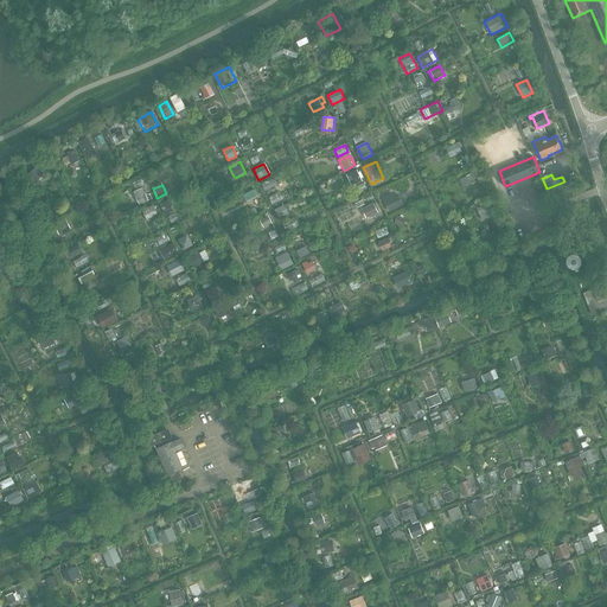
[(142,187),(132,193),(138,204),(148,198),(142,187)]
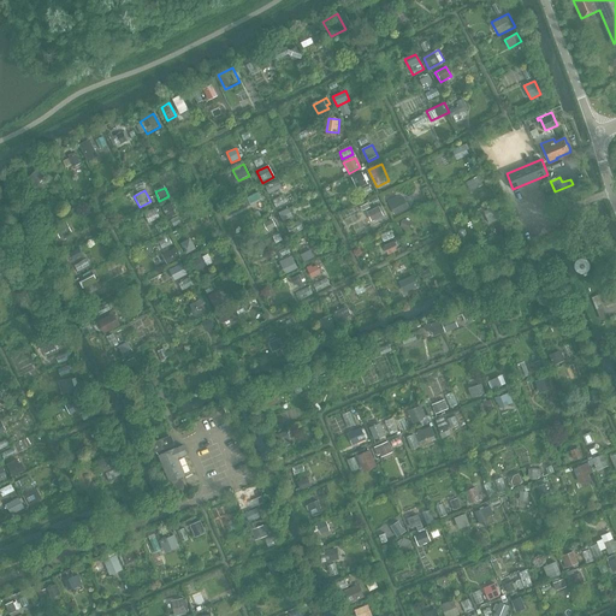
[(171,203),(163,207),(170,220),(178,217),(171,203)]
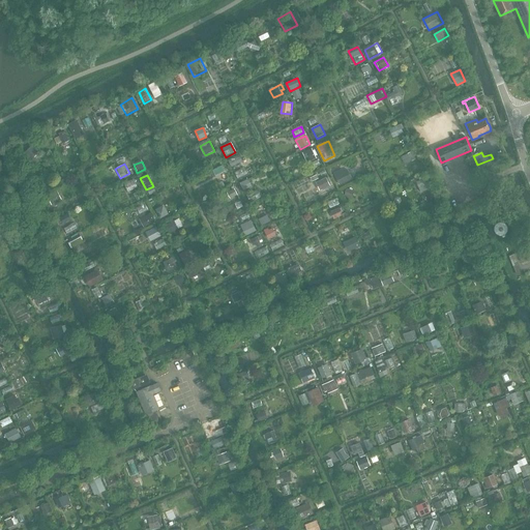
[(327,178),(316,183),(321,195),(332,188),(327,178)]
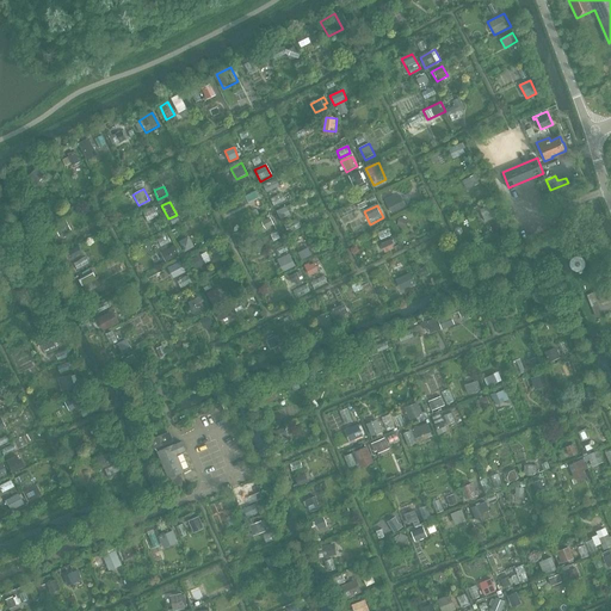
[(154,207),(143,213),(148,222),(159,217),(154,207)]
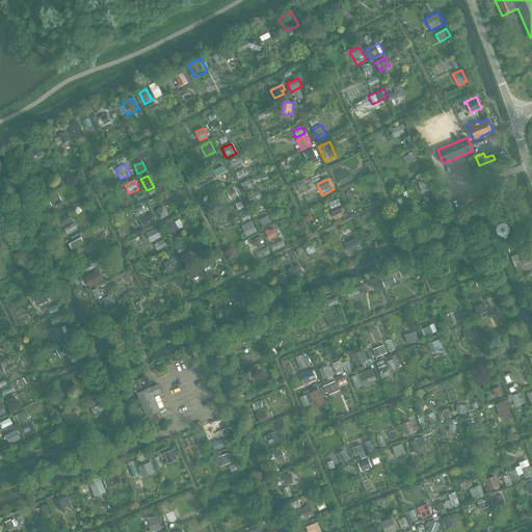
[(140,193),(130,197),(133,204),(142,200),(140,193)]
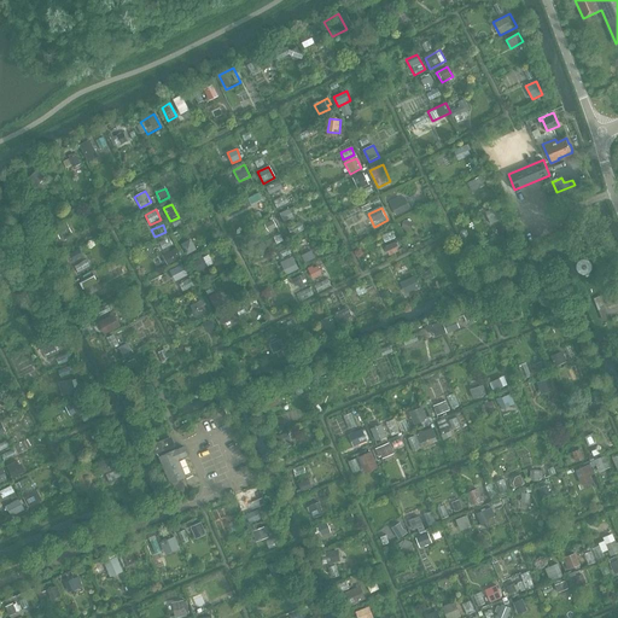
[(279,234),(273,238),(278,246),(284,243),(279,234)]
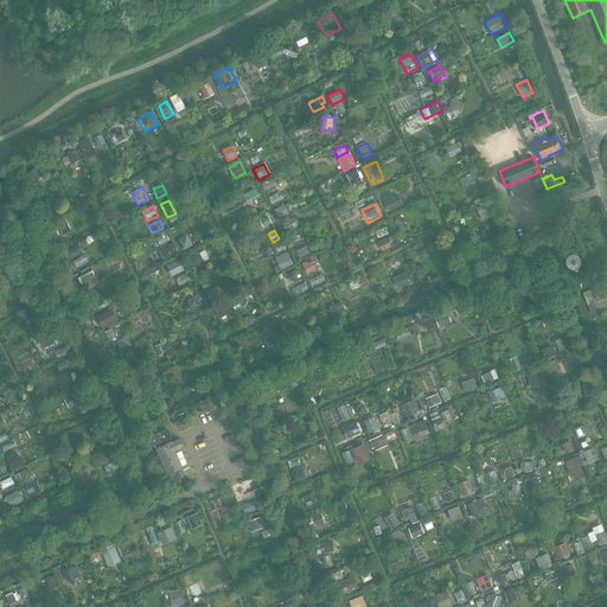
[(167,234),(157,240),(160,246),(171,240),(167,234)]
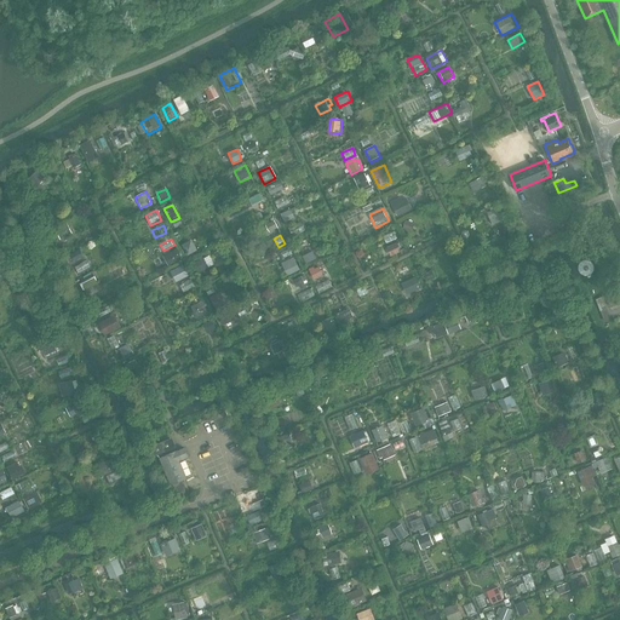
[(287,250),(281,253),(285,262),(292,258),(287,250)]
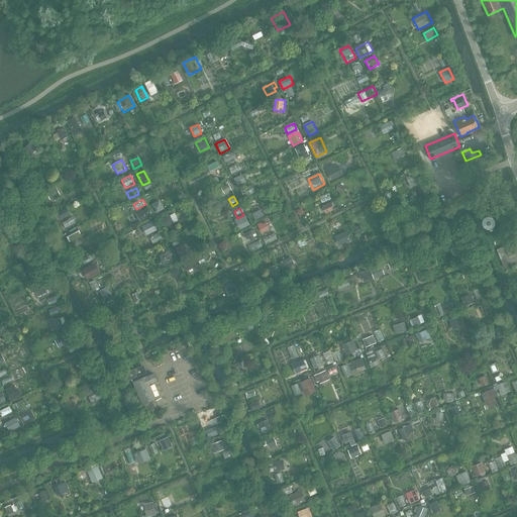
[(252,214),(255,220),(265,216),(262,210),(252,214)]
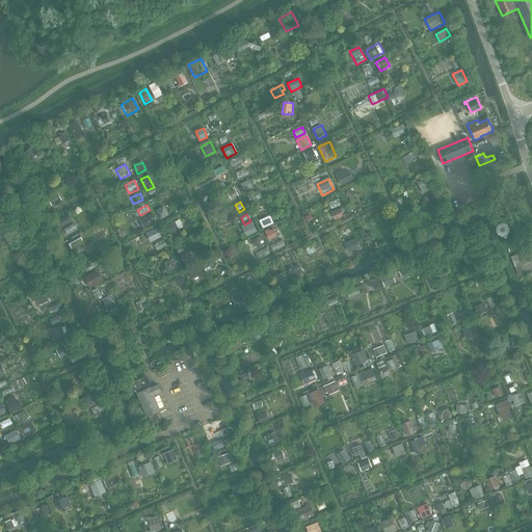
[(175,221),(164,227),(168,236),(180,231),(175,221)]
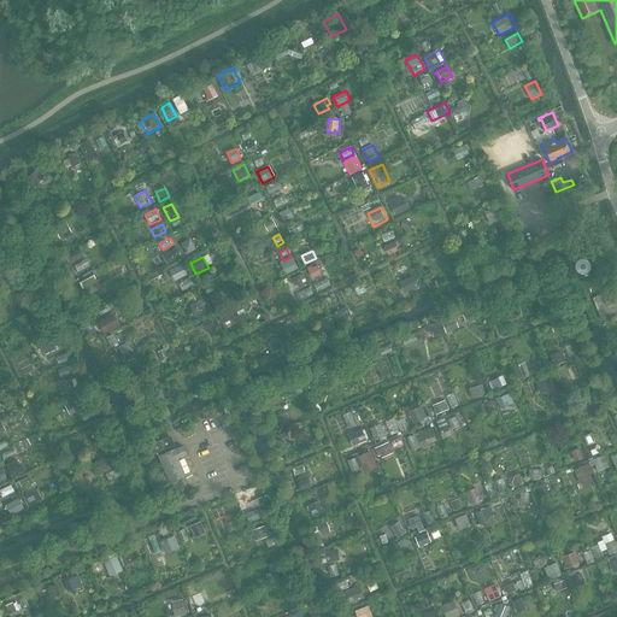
[(292,258),(283,263),(288,274),(298,269),(292,258)]
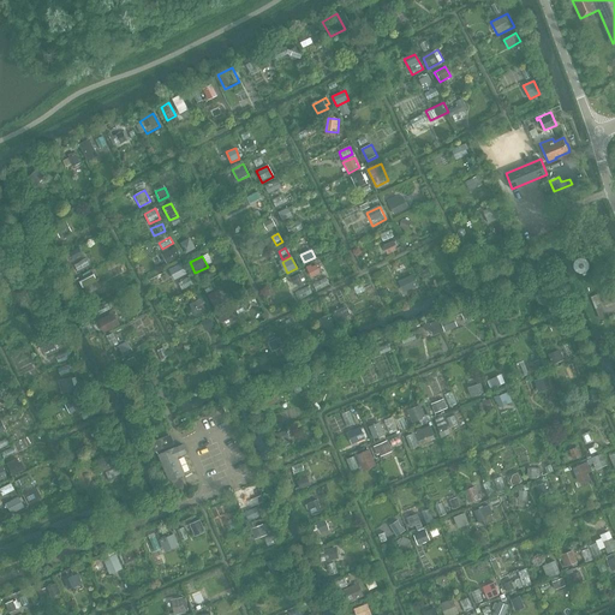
[(181,263),(169,269),(175,281),(187,274),(181,263)]
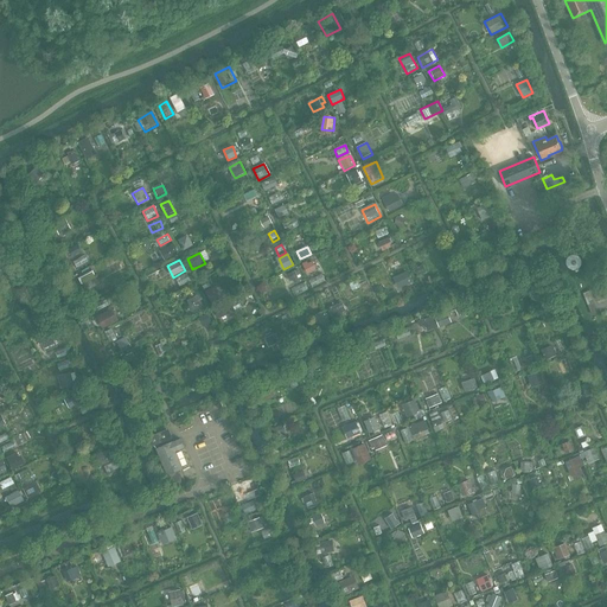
[(314,261),(302,268),(307,276),(319,269),(314,261)]
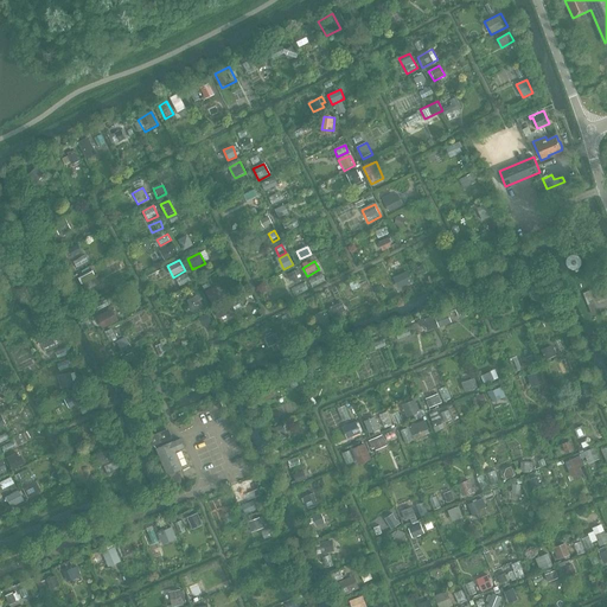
[(295,269),(287,274),(292,282),(299,278),(295,269)]
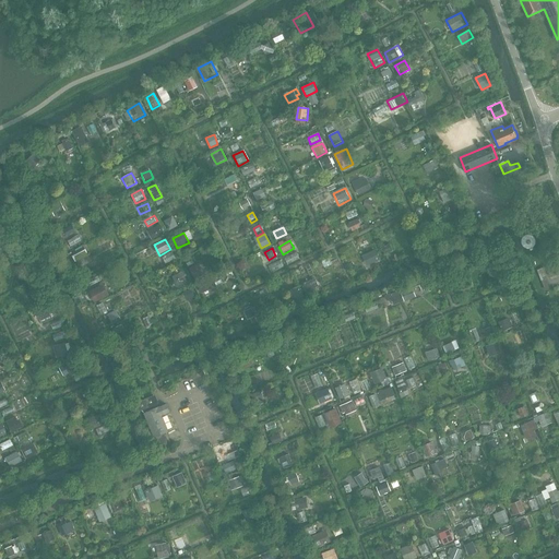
[(296,253),(284,259),(288,266),(299,260),(296,253)]
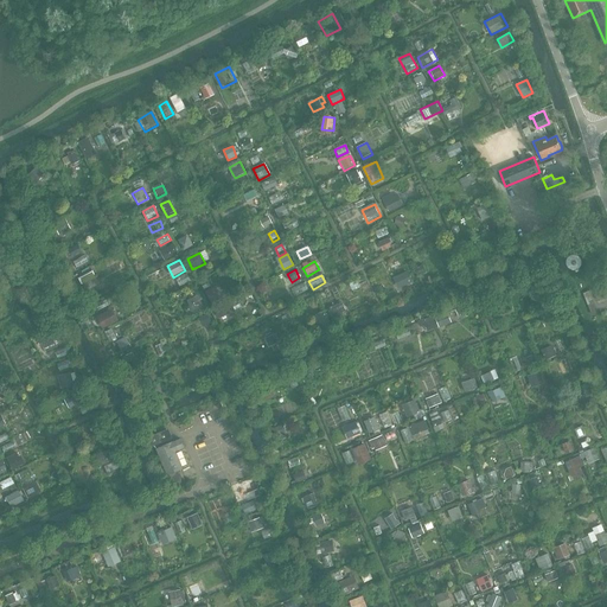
[(291,291),(294,299),(307,293),(302,285),(291,291)]
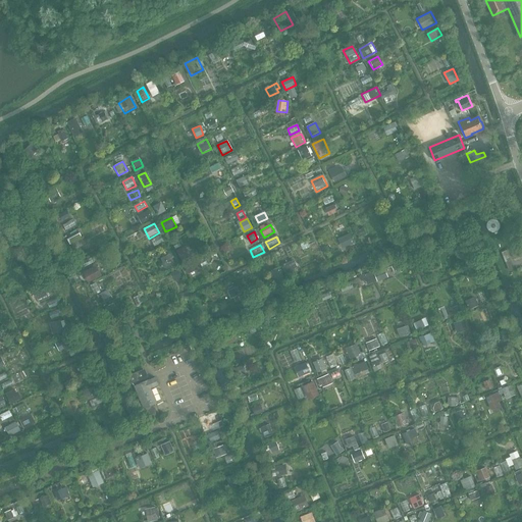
[(183,248),(174,252),(180,262),(189,258),(183,248)]
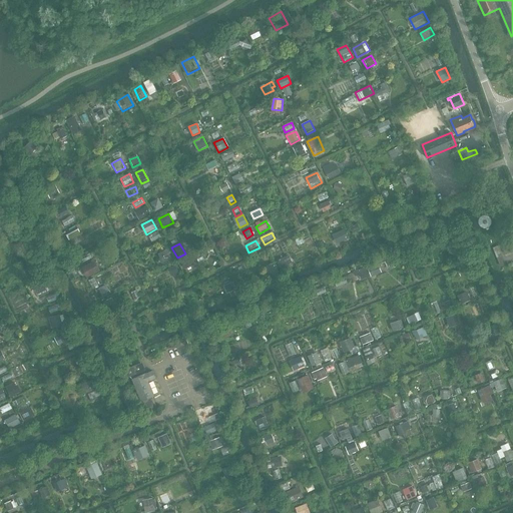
[(167,249),(158,253),(163,265),(172,260),(167,249)]
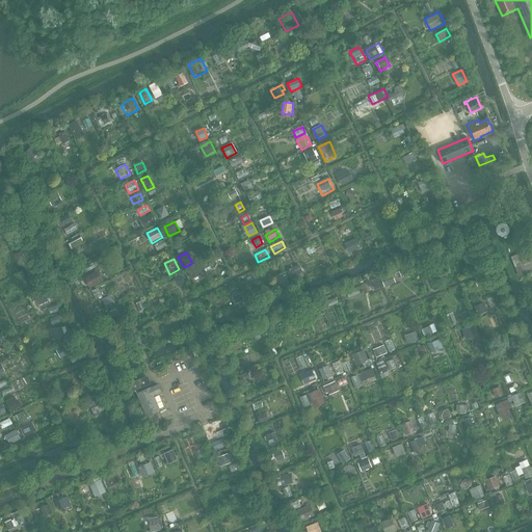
[(85,277),(90,288),(103,281),(98,270),(85,277)]
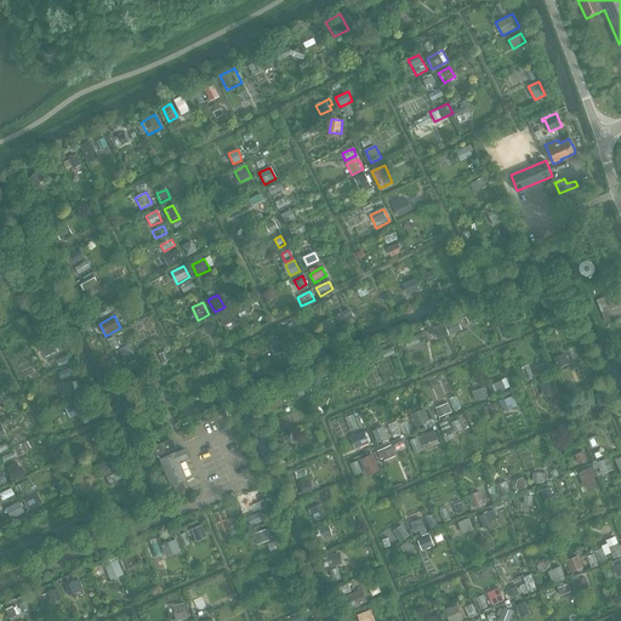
[(127,345),(119,349),(124,360),(134,355),(127,345)]
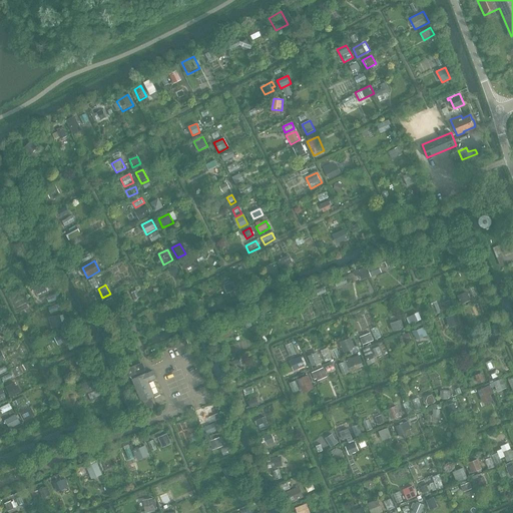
[(48,317),(51,329),(62,326),(60,315),(48,317)]
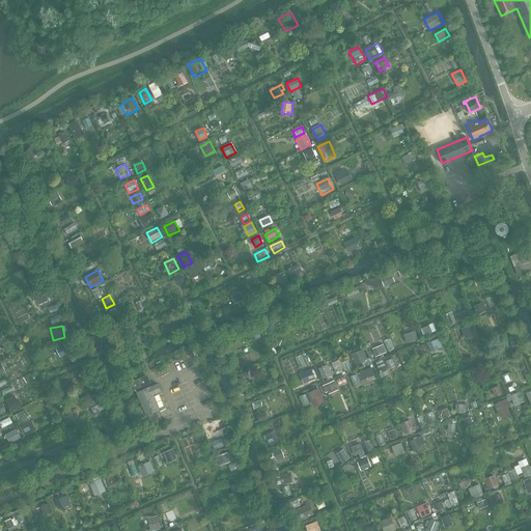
[(402,334),(406,344),(418,340),(415,331),(402,334)]
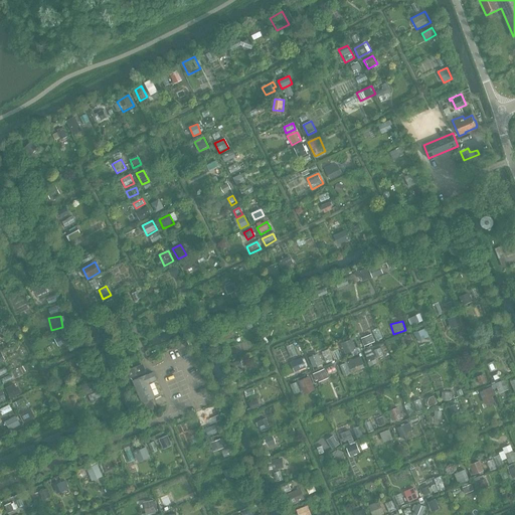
[(372,334),(360,338),(363,346),(374,342),(372,334)]
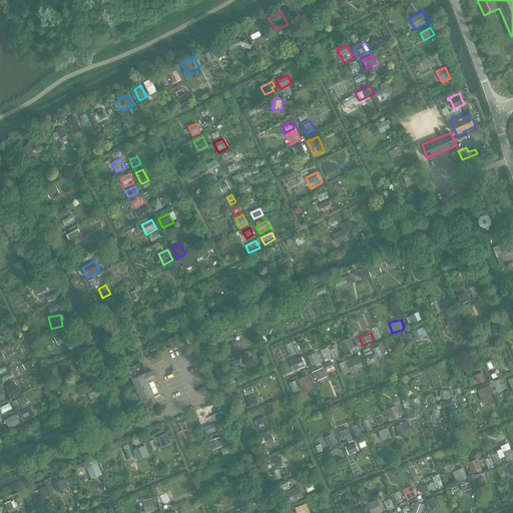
[(292,345),(286,347),(289,356),(296,354),(292,345)]
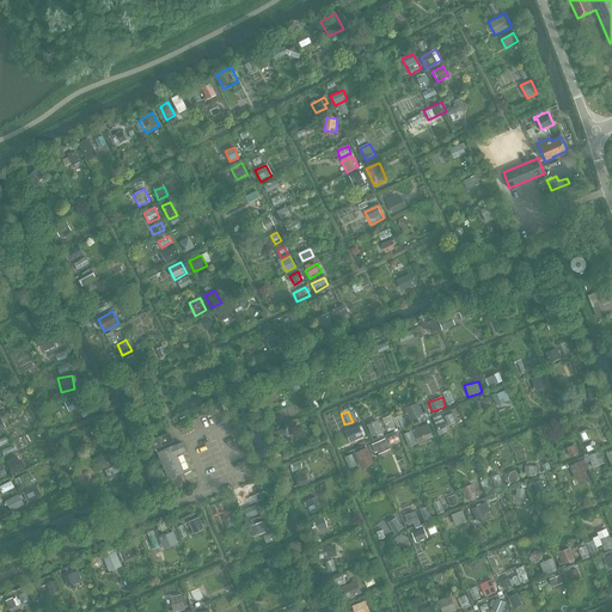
[(390,417),(381,420),(387,433),(396,430),(390,417)]
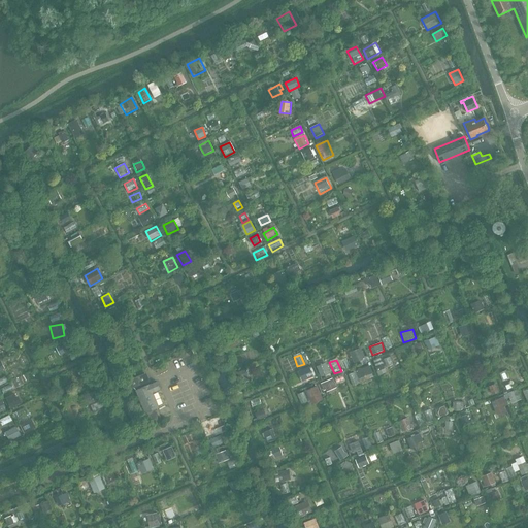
[(326,364),(317,367),(321,377),(330,374),(326,364)]
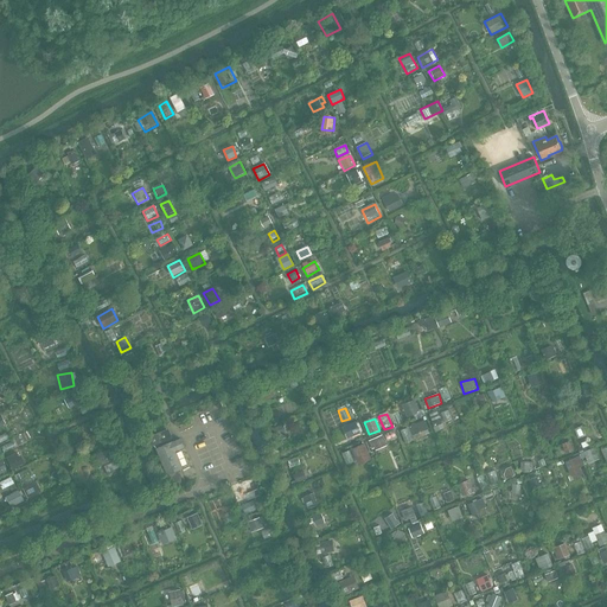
[(151,447),(171,439),(167,429),(147,438),(151,447)]
